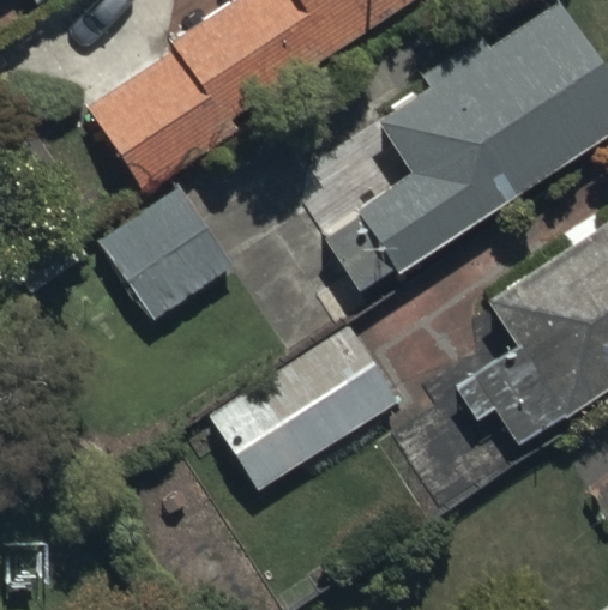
[(174,47),(84,107),(144,195),(241,131),(233,119),(411,0),(229,0),(169,40),(174,47)]
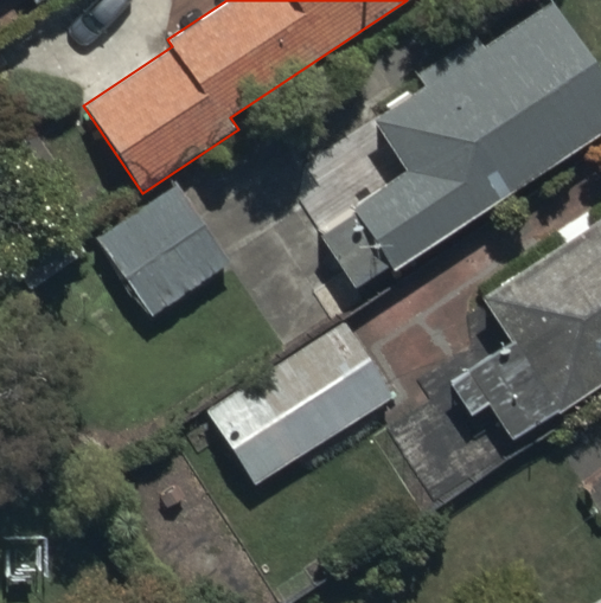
[(394,265),(397,270),(600,133),(600,77),(551,4),(484,47),(475,36),(415,76),(424,91),(376,123),(408,173),(320,232),(358,289),(394,265)]
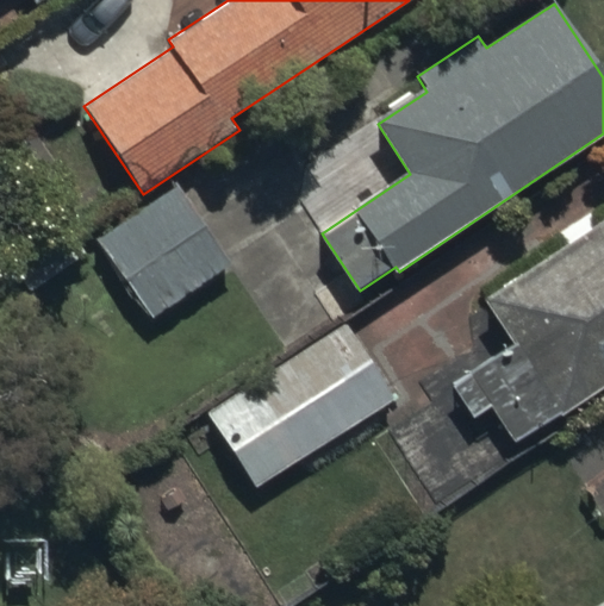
[(178,180),(99,235),(97,237),(155,319),(235,262),(178,180)]
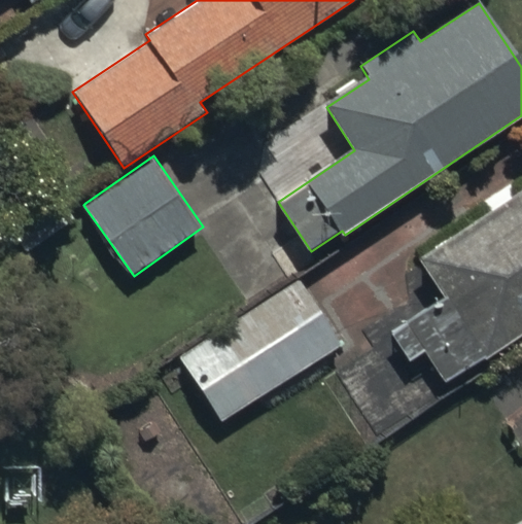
[(486,357),(488,360),(521,338),(521,189),(418,259),(445,301),(391,337),(408,361),(425,350),(447,384),(486,357)]
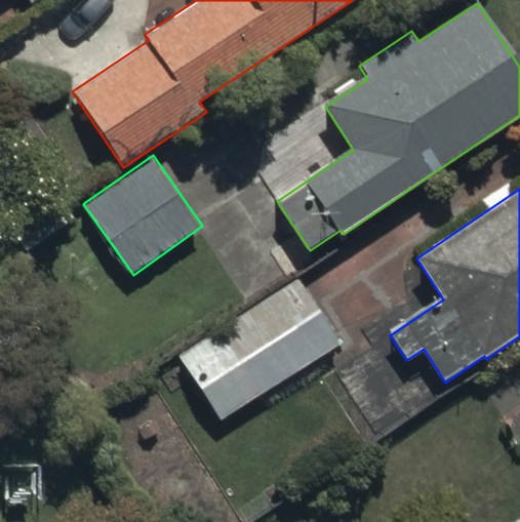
[(298,278),(180,355),(222,419),(341,343),(298,278)]
